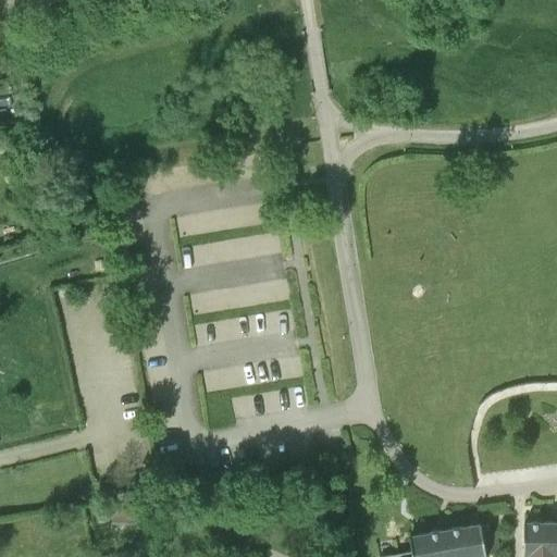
[(7,114),(8,123),(15,122),(14,113),(7,114)]
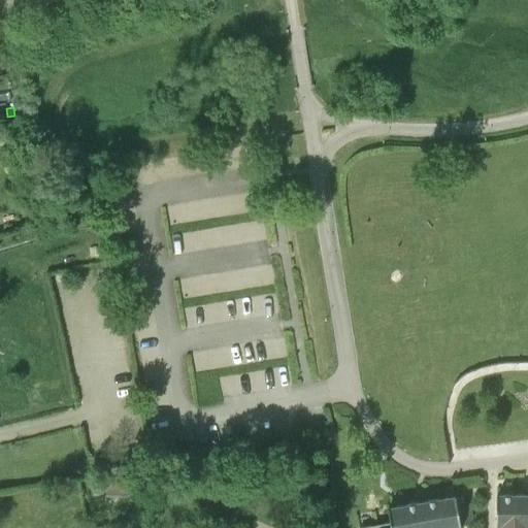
[(515,516),(515,494),(497,494),(497,516),(515,516)]
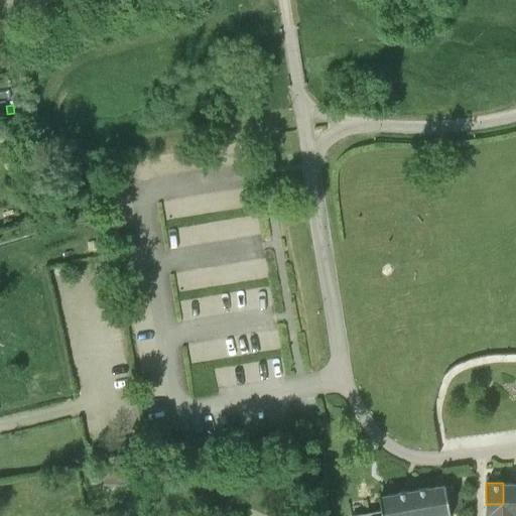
[(515,483),(503,483),(503,504),(515,503),(515,483)]
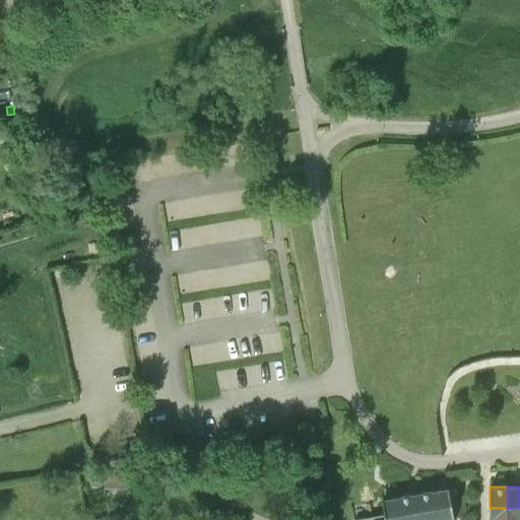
[(385,519),(447,519),(455,519),(455,518),(466,515),(463,497),(451,499),(450,488),(382,500),(385,514),(385,519)]
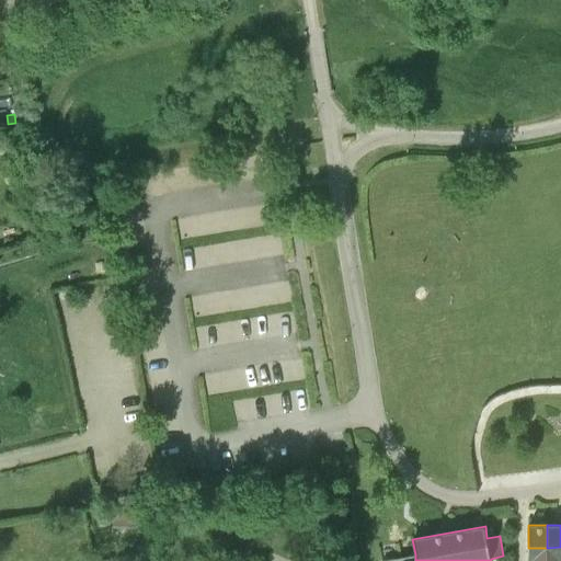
[(560,547),(547,548),(528,548),(528,559),(529,559),(560,559),(560,547)]
